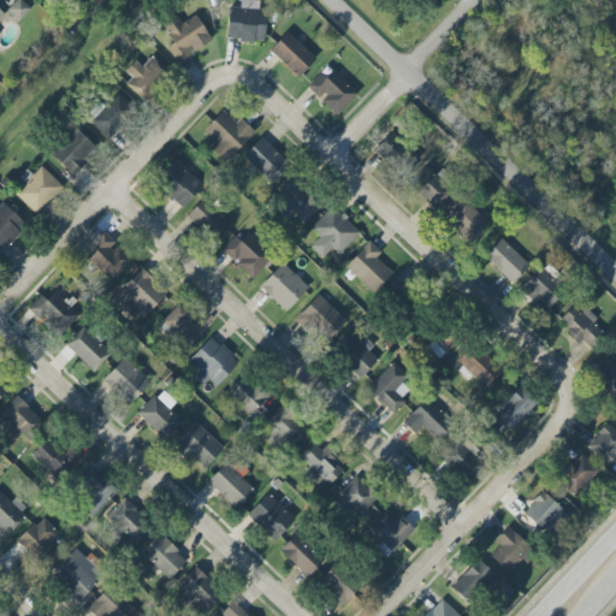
[(29,10),(19,0),(15,0),(6,11),(17,22),(29,10)]
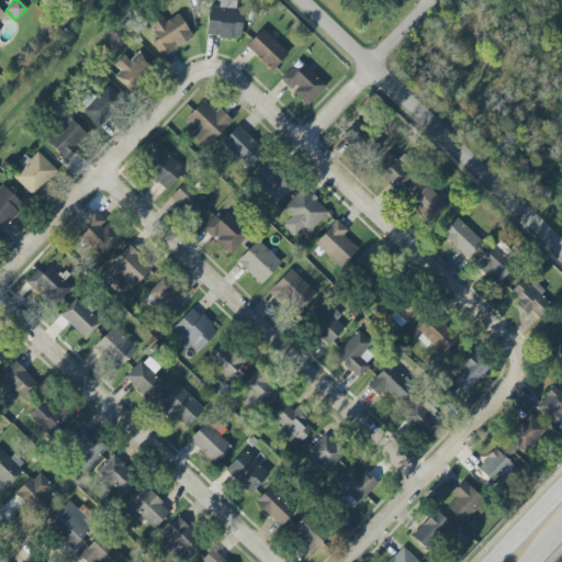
[(208,7),(206,36),(242,37),(242,9),(236,9),(236,0),(235,0),(218,0),(218,8),(208,7)]
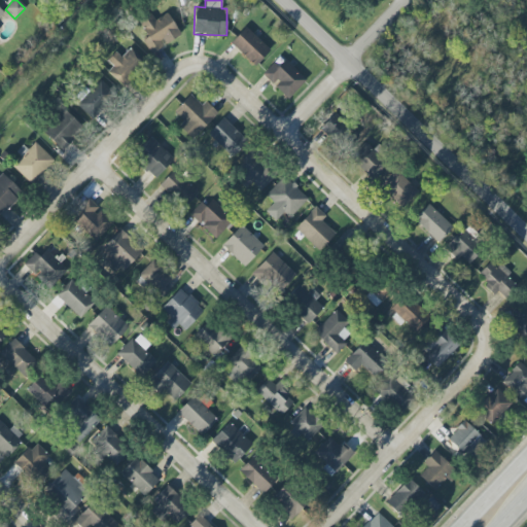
[(181,34),(166,12),(154,21),(150,13),(138,22),(147,36),(142,40),(151,55),(164,45),(181,34)]
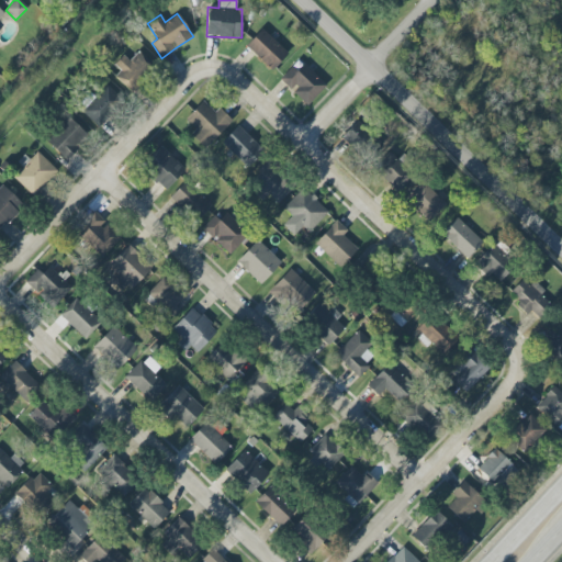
[(288,53),(261,29),(246,46),(271,70),(288,53)]
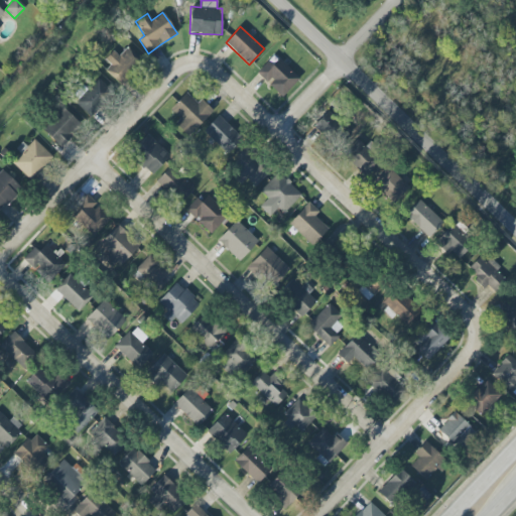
[(113,50),(104,58),(110,65),(105,70),(118,84),(142,61),(127,46),(118,55),(113,50)]
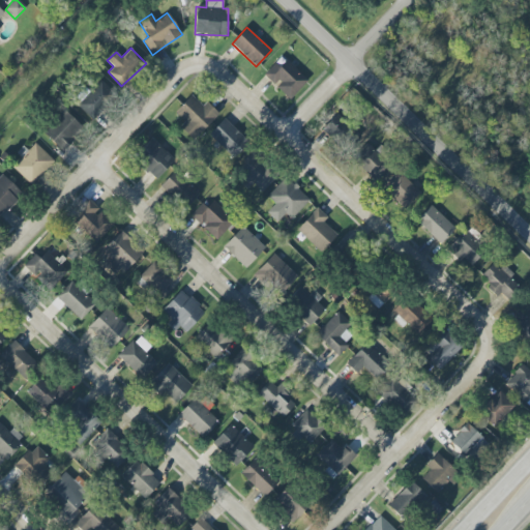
[(307,81),(287,61),(278,68),(273,64),(263,75),(289,99),(307,81)]
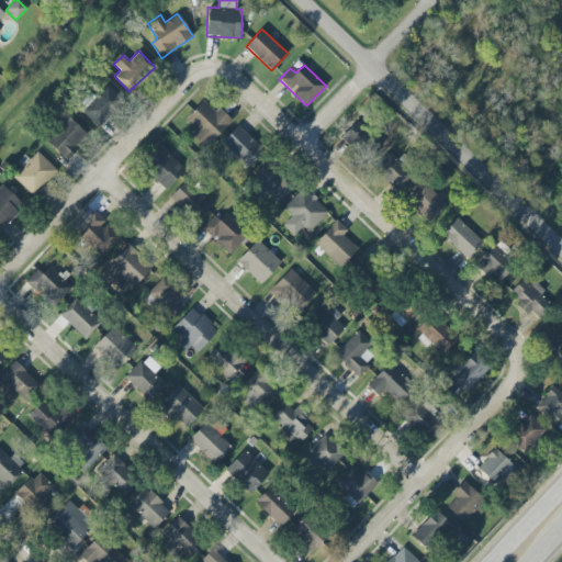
[(122,100),(108,86),(93,101),(91,99),(79,110),(96,126),(122,100)]
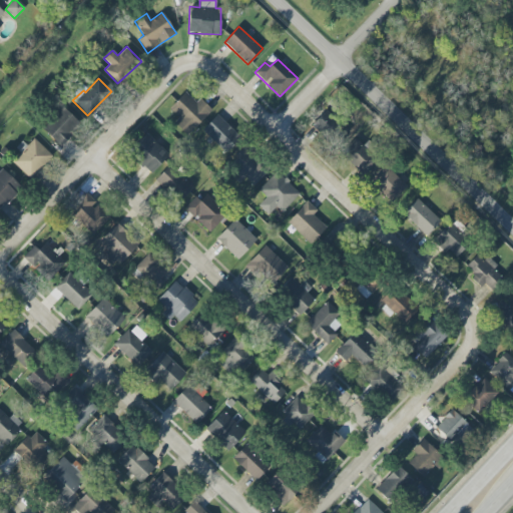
[(173,123),(187,136),(212,110),(199,98),(195,102),(184,91),(168,108),(178,118),(173,123)]
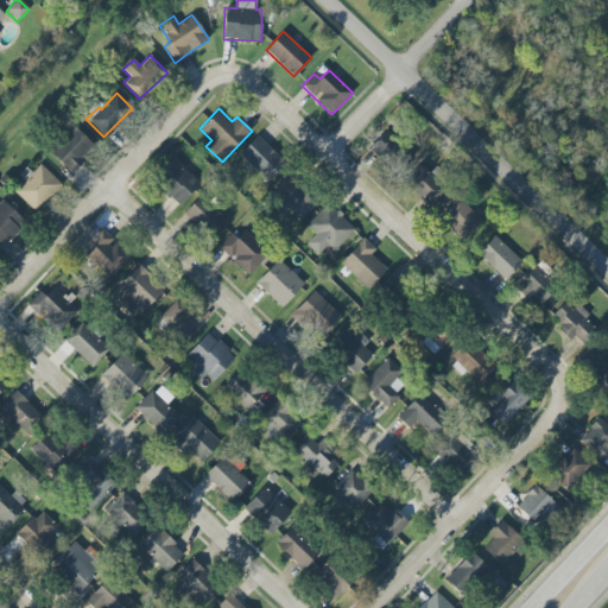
[(49,153),(71,175),(96,149),(74,127),(49,153)]
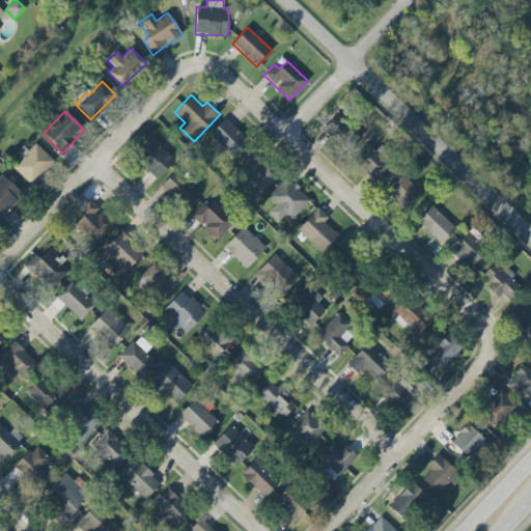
[(341,147),(356,130),(336,114),(322,132),(341,147)]
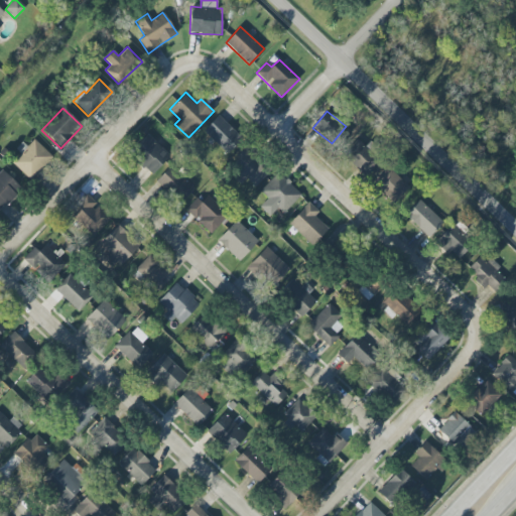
[(203,130),(226,154),(242,139),(219,115),(203,130)]
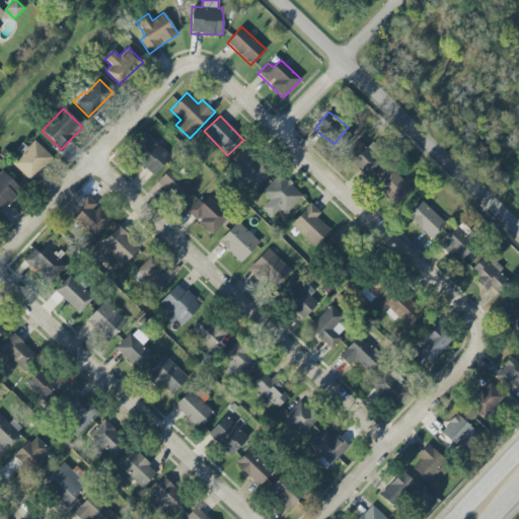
[(153,175),(170,156),(147,135),(130,153),(153,175)]
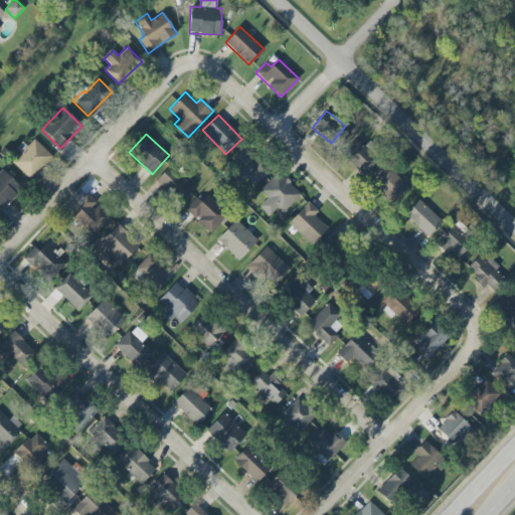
[(30,179),(51,156),(33,139),(12,162),(30,179)]
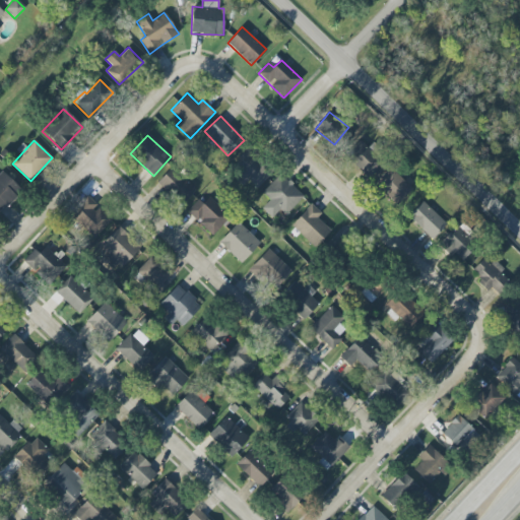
[(344,157),(371,178),(383,161),(356,141),(344,157)]
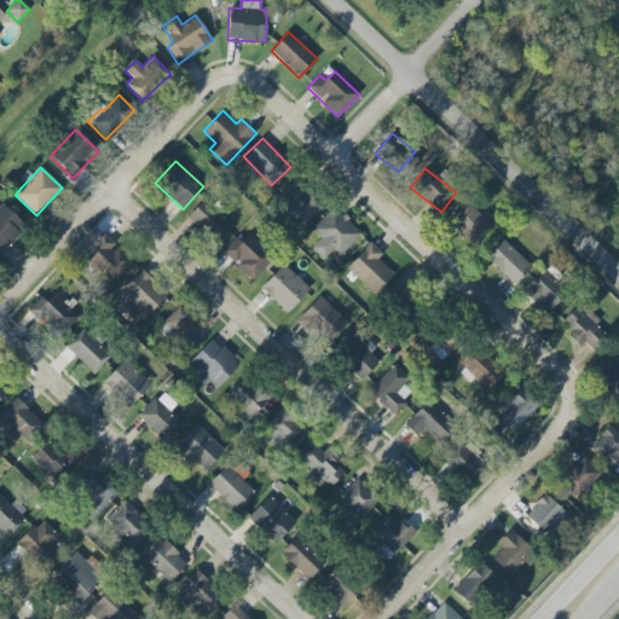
[(306,224),(323,207),(299,183),(277,206),(290,219),(295,214),(306,224)]
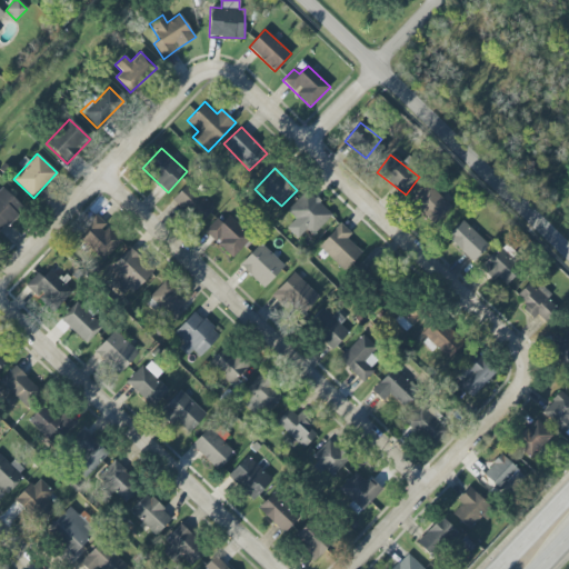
[(198,225),(215,207),(188,182),(171,200),(198,225)]
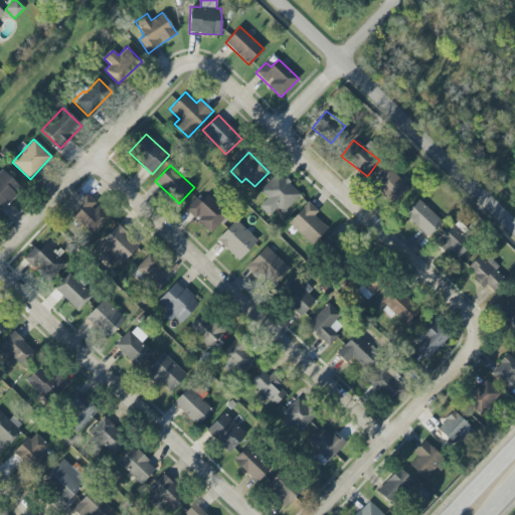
[(408,188),(388,166),(372,181),(393,203),(408,188)]
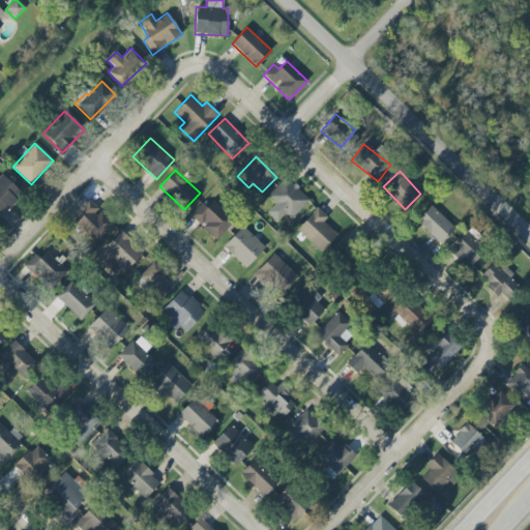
[(285,213),(291,219),(310,200),(285,177),(267,197),(274,203),(266,212),(277,222),(285,213)]
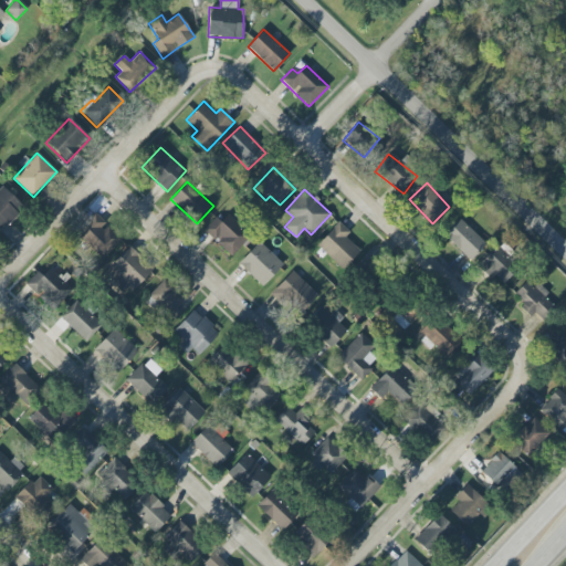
[(106,224),(107,224),(95,212),(82,226),(86,230),(79,238),(102,260),(122,239),(106,224)]
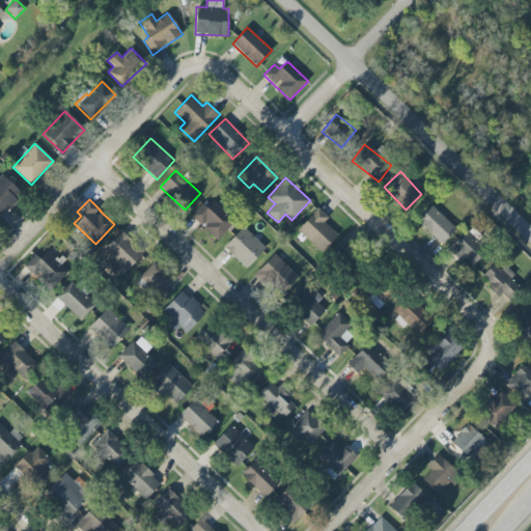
[(201,204),(191,215),(216,241),(233,224),(213,202),(205,210),(201,204)]
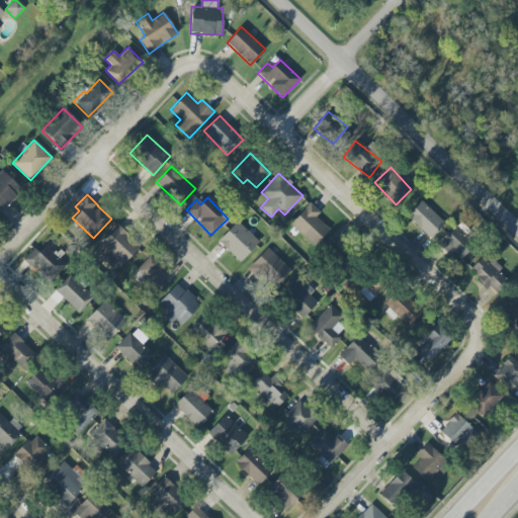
[(430,239),(445,223),(421,200),(407,216),(430,239)]
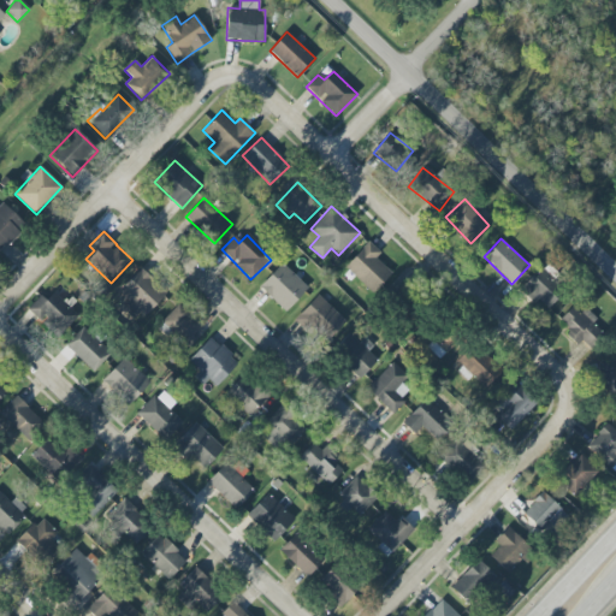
[(375,258),(380,253),(368,242),(344,267),(372,292),(391,272),(375,258)]
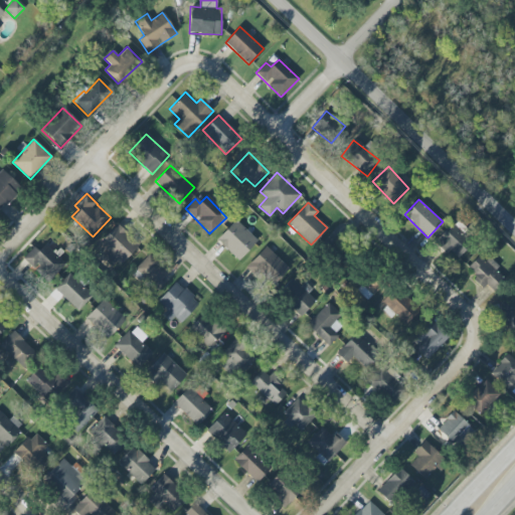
[(216,240),(238,261),(258,240),(235,219),(216,240)]
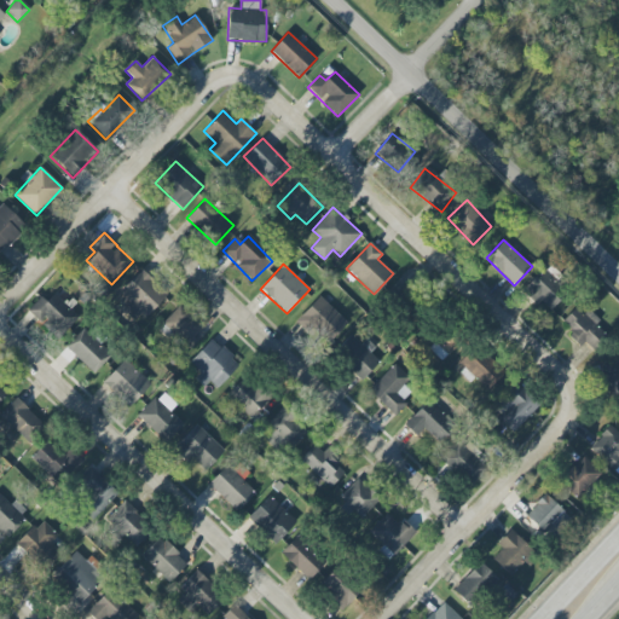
[(116,294),(140,320),(168,295),(143,268),(116,294)]
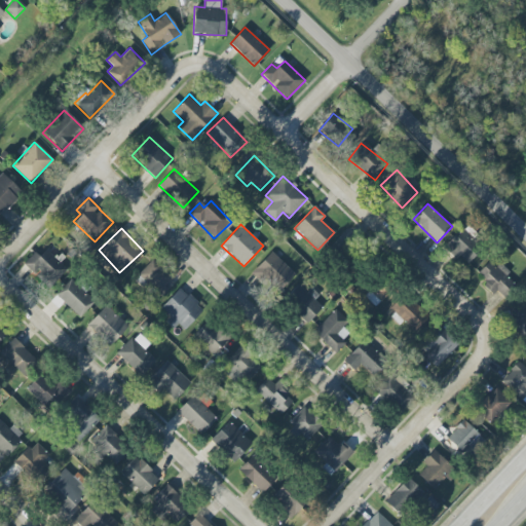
[(465,264),(481,248),(460,228),(445,246),(465,264)]
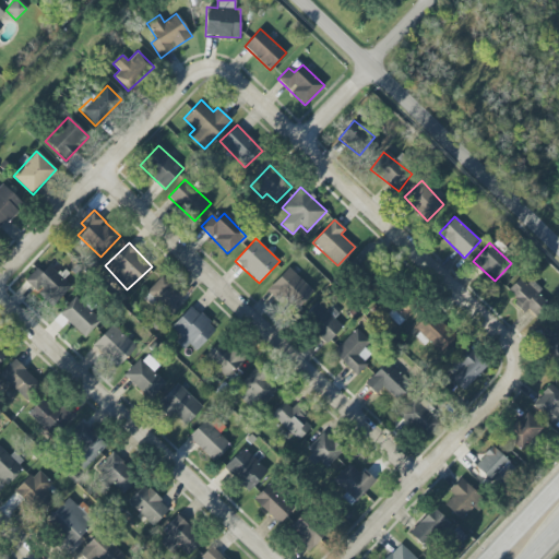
[(40,273),(36,269),(25,280),(51,307),(71,287),(48,265),(40,273)]
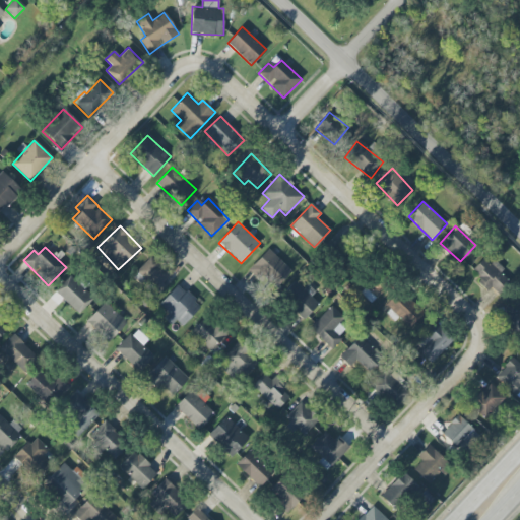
[(250,267),(274,289),(291,271),(268,249),(250,267)]
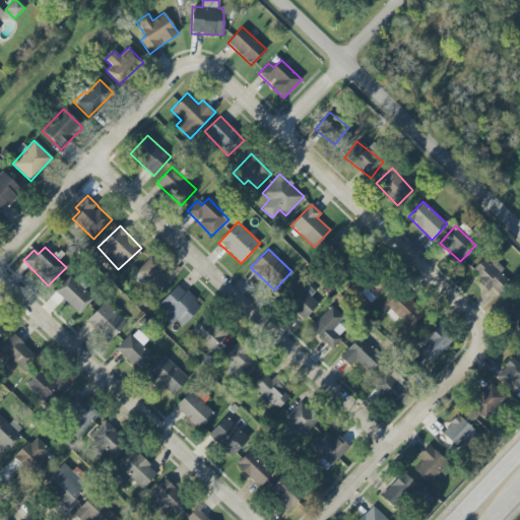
[(135,273),(155,291),(171,275),(150,256),(135,273)]
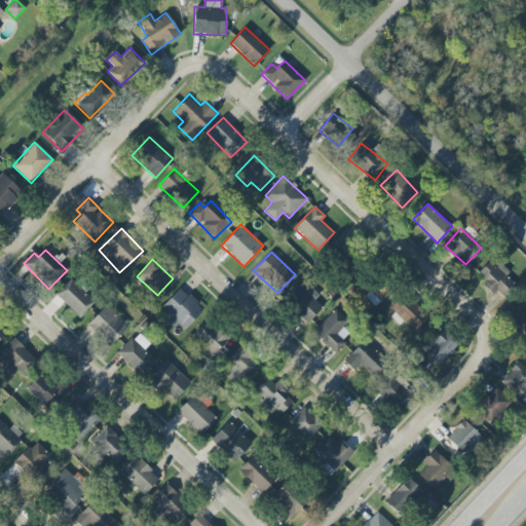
[(485,284),(501,299),(517,283),(498,264),(495,267),(489,261),(478,273),(487,282),(485,284)]
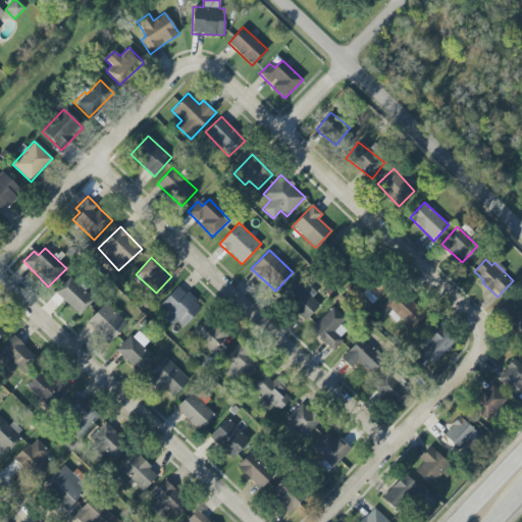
[(55,293),(80,315),(94,299),(70,276),(55,293)]
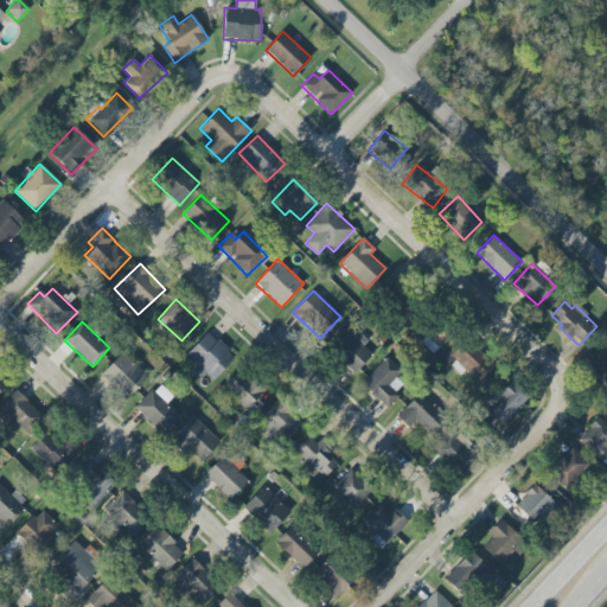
[(434,353),(449,336),(436,324),(421,342),(434,353)]
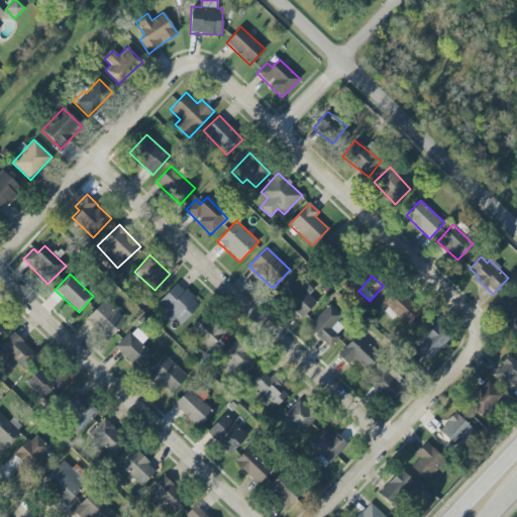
[(304,285),(301,287),(294,279),(278,294),(300,318),(319,301),(304,285)]
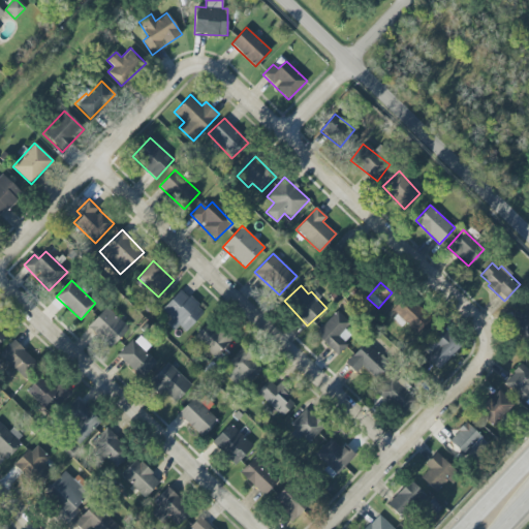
[(185,332),(205,311),(181,288),(161,310),(170,318),(166,323),(175,332),(179,327),(185,332)]
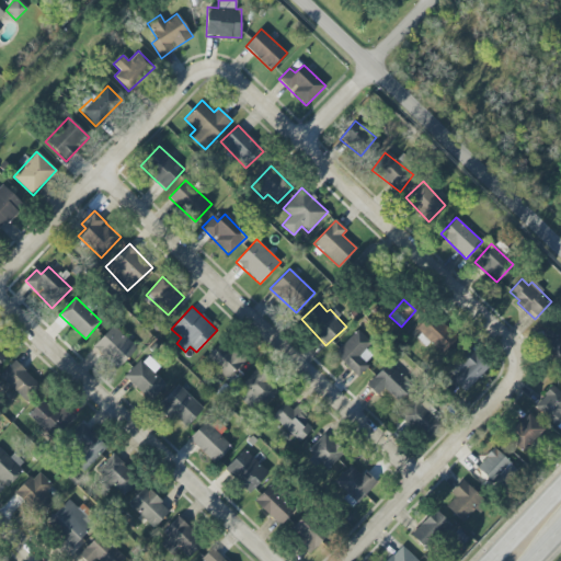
[(457,340),(433,312),(413,331),(426,345),(431,342),(442,354),(457,340)]
